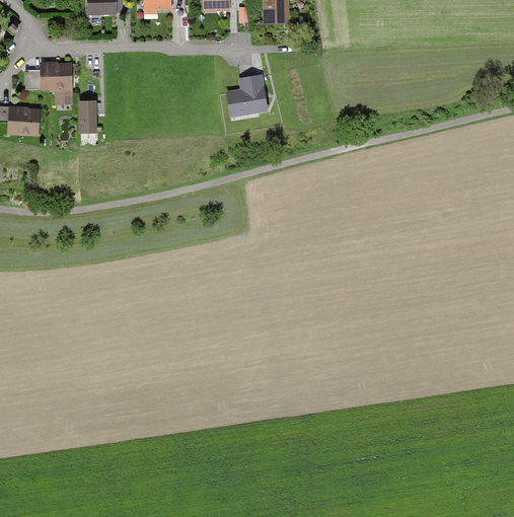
[(85,0),(86,15),(117,14),(117,0),(85,0)]
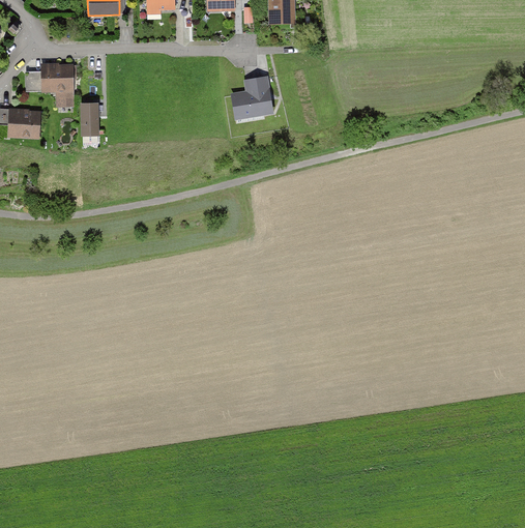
[(144,0),(145,13),(174,12),(173,0),(144,0)]
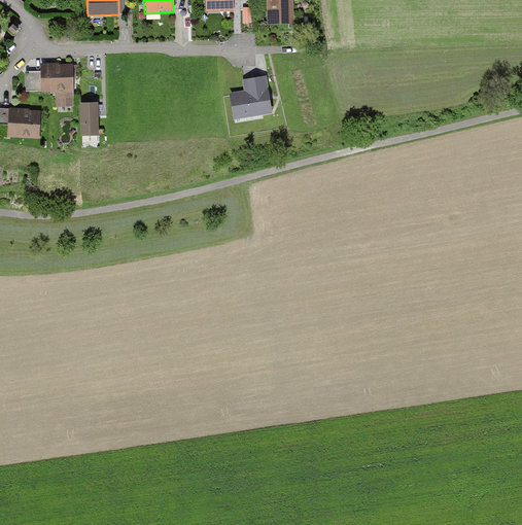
[(204,0),(204,9),(234,8),(234,0),(204,0)]
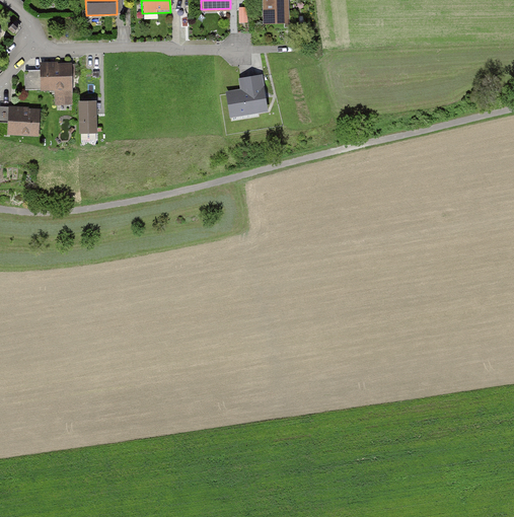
[(261,0),(262,23),(288,22),(287,0),(261,0)]
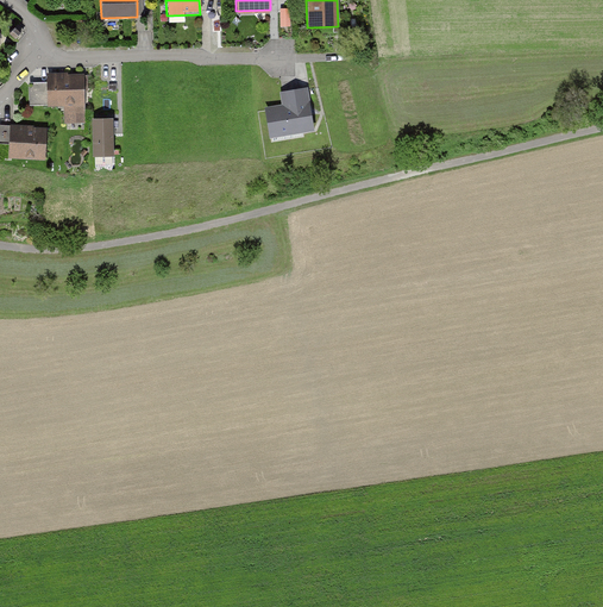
[(45,80),(26,80),(26,106),(64,105),(64,120),(85,120),(83,70),(45,72),(45,80)]
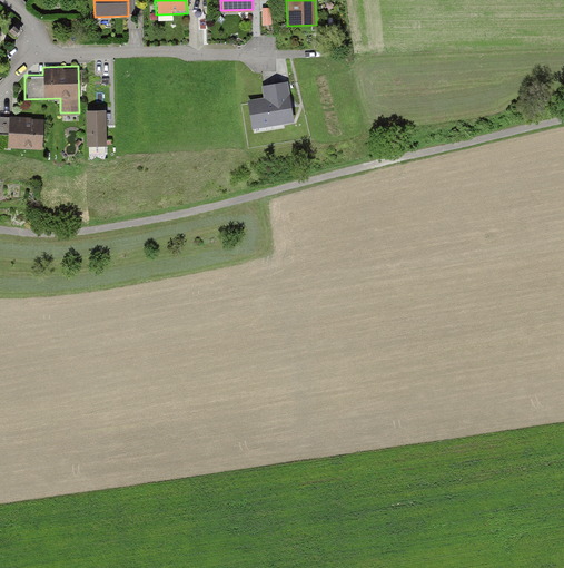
[(259,99),(243,101),(248,131),(289,125),(283,84),(257,87),(259,99)]
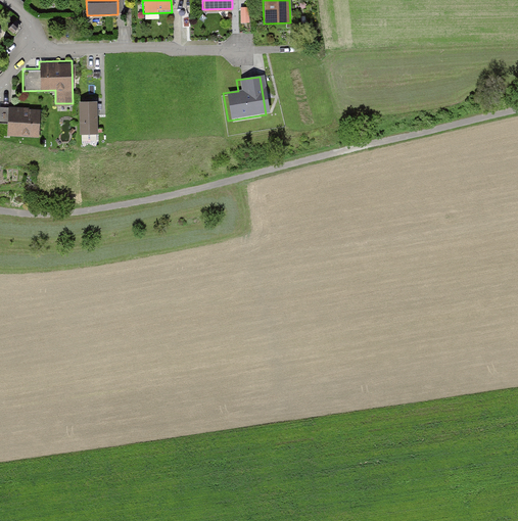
[(99,100),(81,101),(83,134),(101,134),(99,100)]
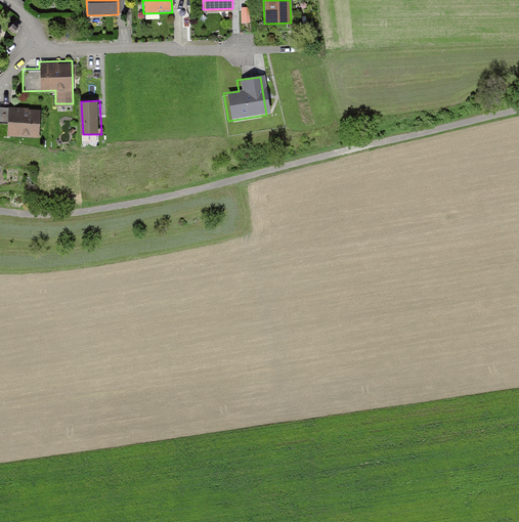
[(43,110),(9,106),(7,134),(41,137),(43,110)]
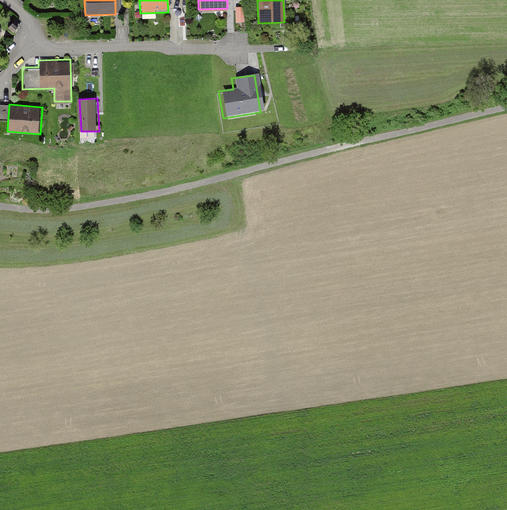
All buildings are outlined.
